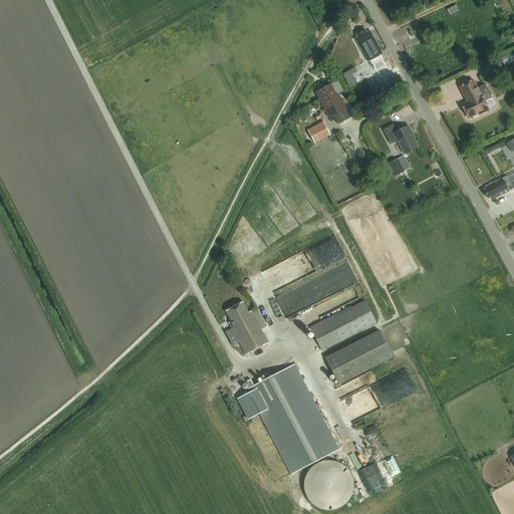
[(368,33),(367,31),(358,36),(360,38),(357,40),(369,62),(371,61),(377,71),(387,66),(381,56),(384,54),(371,32),(368,33)]
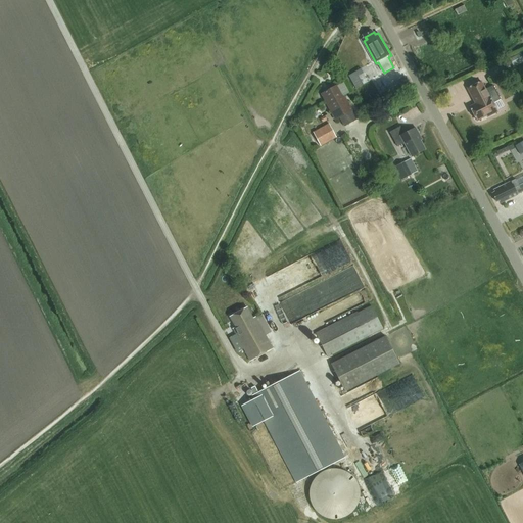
[(519,54),(509,59),(513,66),(522,60),(519,54)]
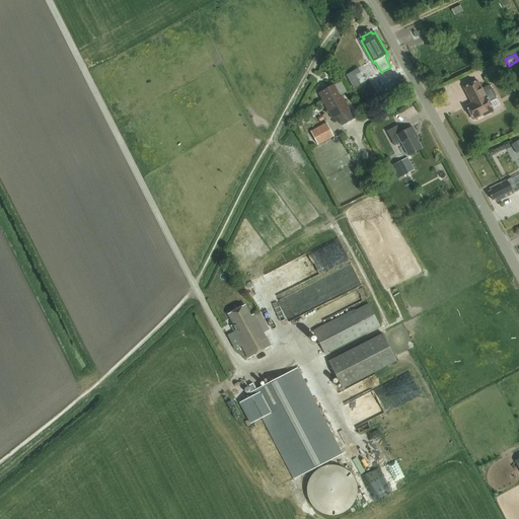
[(497,99),(490,85),(484,88),(479,80),(464,87),(469,96),(473,103),(466,107),(473,121),(484,116),(484,118),(494,112),(490,103),(497,99)]
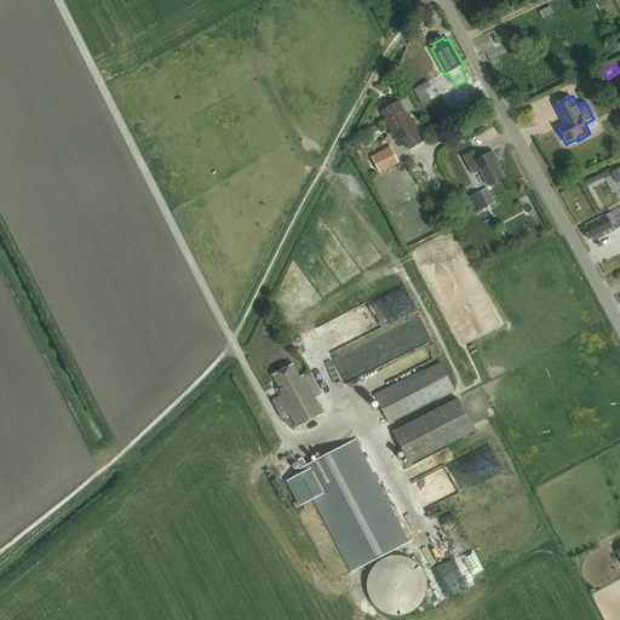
[(400,102),(382,112),(399,143),(402,141),(408,150),(423,143),(418,132),(408,114),(406,115),(400,102)]
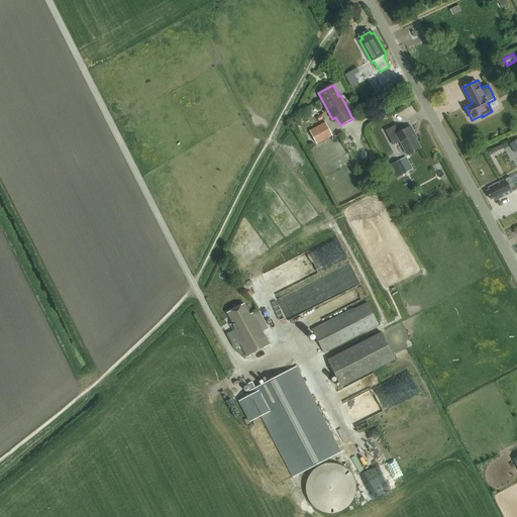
[(383,89),(375,93),(376,95),(381,103),(389,99),(383,89)]
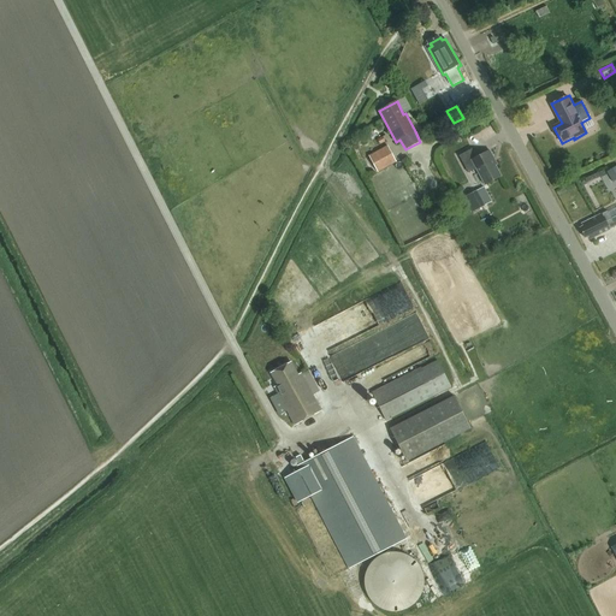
[(396,164),(388,147),(368,158),(378,175),(396,164)]
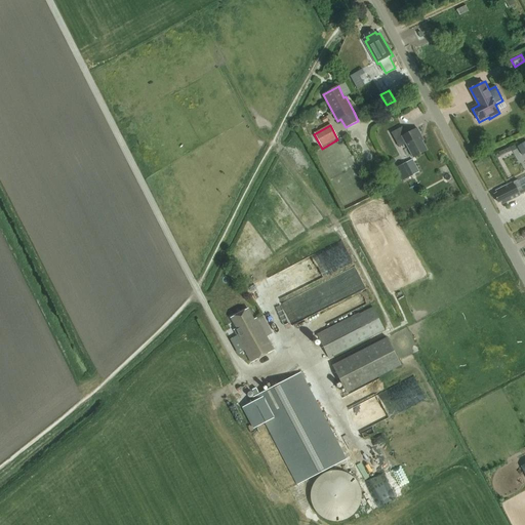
[(420,137),(416,130),(405,136),(402,129),(391,135),(399,150),(405,146),(413,160),(427,152),(419,138),(420,137)]
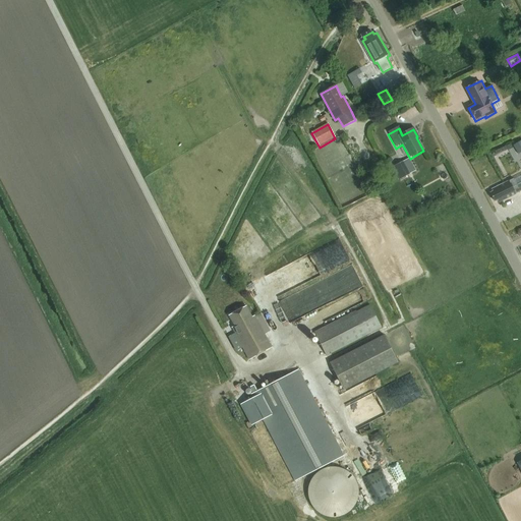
[(400,181),(410,175),(403,163),(393,168),(400,181)]
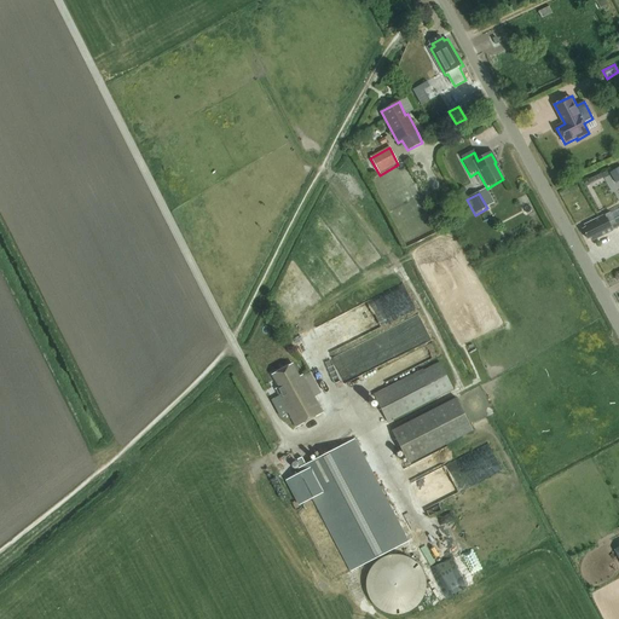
[(611,214),(605,217),(612,230),(618,226),(618,218),(614,221),(611,214)]
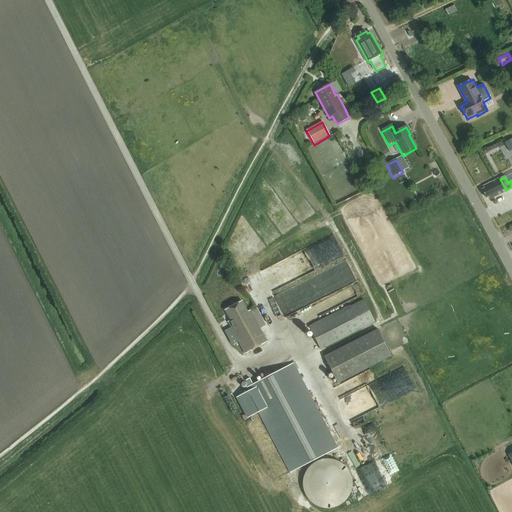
[(485,188),(483,189),(487,197),(490,196),(491,198),(506,190),(500,179),(484,187),(485,188)]
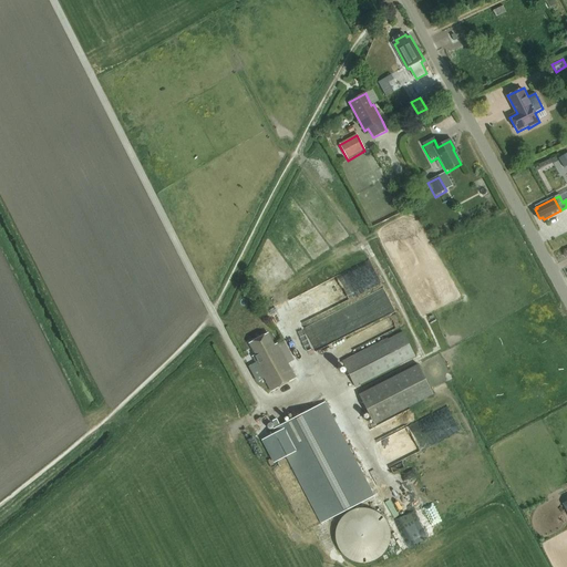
[(354,387),(415,356),(403,333),(343,364),(354,387)]
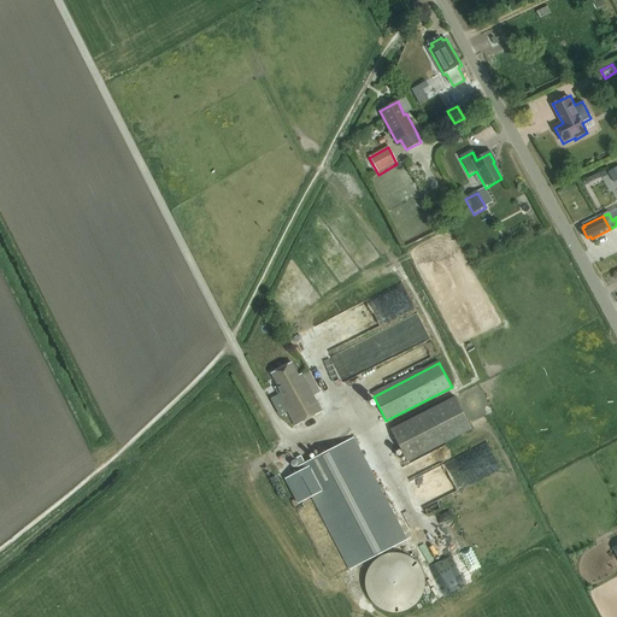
[(292,364),(272,375),(278,388),(275,389),(295,428),(322,415),(301,376),(299,377),(292,364)]
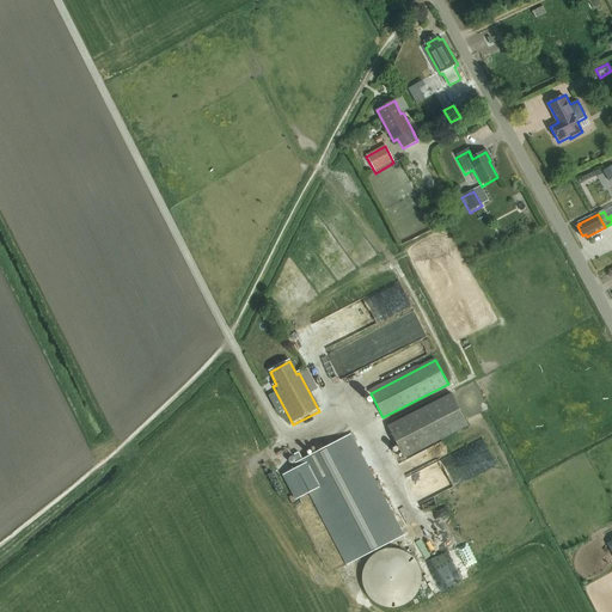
[(387,427),(389,430),(404,459),(467,427),(451,395),(387,427)]
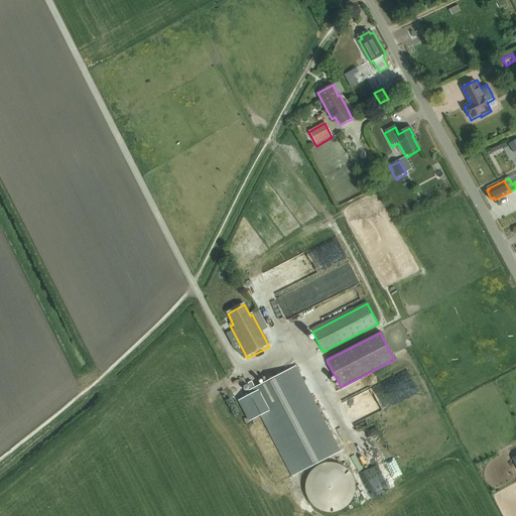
[(252,396),(240,402),(251,422),(262,416),(293,477),(340,453),(295,368),(256,389),(252,391),(250,392),(252,396)]
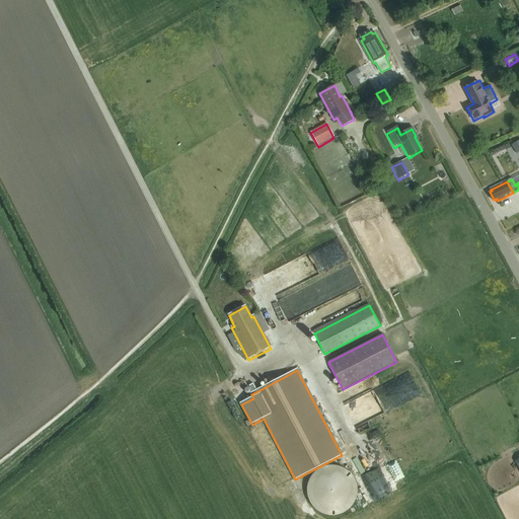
[(331,465),(326,465),(322,466),(319,468),(315,470),(312,473),(310,477),(308,480),(307,485),(306,489),(306,493),(307,498),(309,501),(311,505),(313,508),(316,511),(320,513),(324,515),(328,515),(332,516),(337,515),(341,513),(345,511),(348,509),(351,506),(353,502),(355,498),(356,494),(356,490),(356,486),(354,482),(353,477),(350,473),(347,471),(344,468),(340,466),(336,465),(331,465)]
